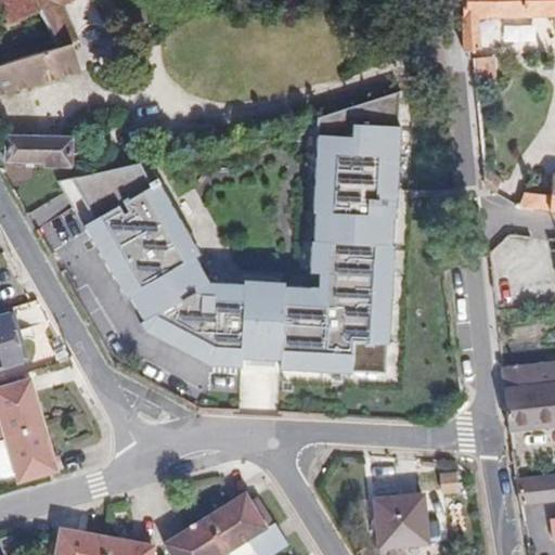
[(0,0),(0,27),(17,55),(0,59),(0,92),(84,71),(66,3),(69,0),(0,0)]
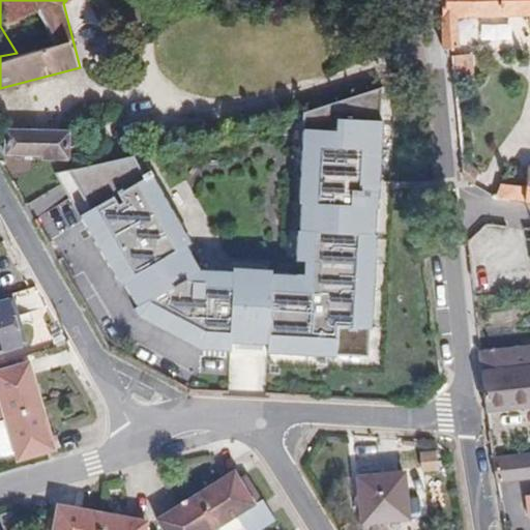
[(529,0),(441,0),(443,49),(452,49),(459,48),(457,18),(529,16),(529,23),(529,0)]
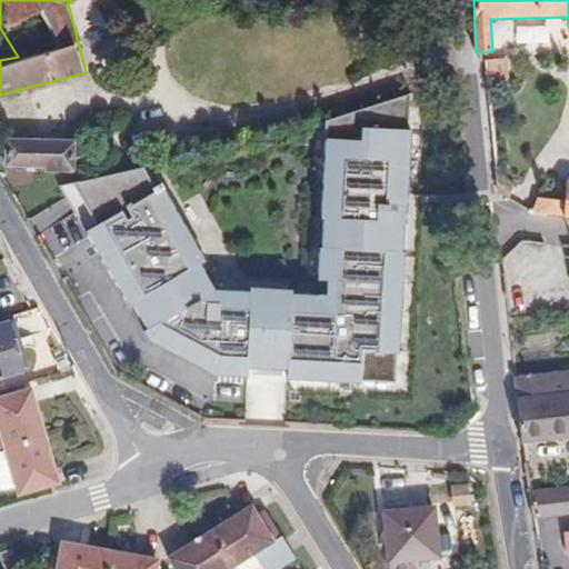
[(506,73),(505,60),(486,61),(487,75),(506,73)]
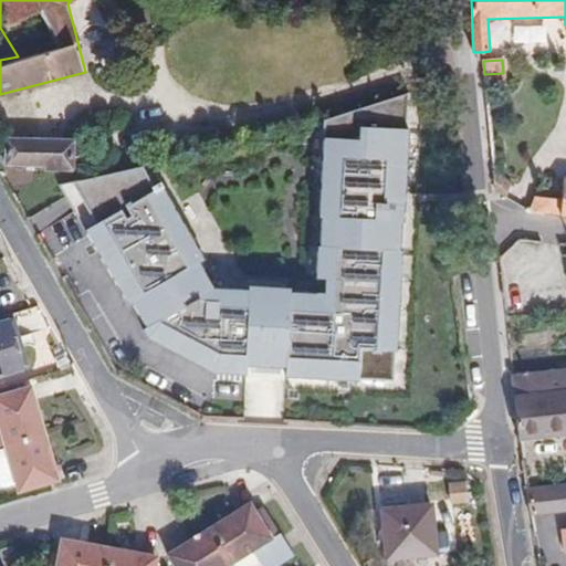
[(148,163),(58,184),(84,230),(91,227),(103,247),(96,251),(125,302),(128,301),(144,326),(140,328),(145,336),(212,371),(244,374),(244,365),(249,365),(279,367),(284,367),(284,376),(356,379),(356,378),(391,379),(394,348),(395,348),(400,249),(398,249),(407,128),(405,127),(406,92),(322,117),(317,216),(318,216),(317,244),(315,244),(314,276),(323,276),(322,292),(289,290),(289,285),(248,283),(248,287),(213,286),(198,260),(202,258),(148,163)]
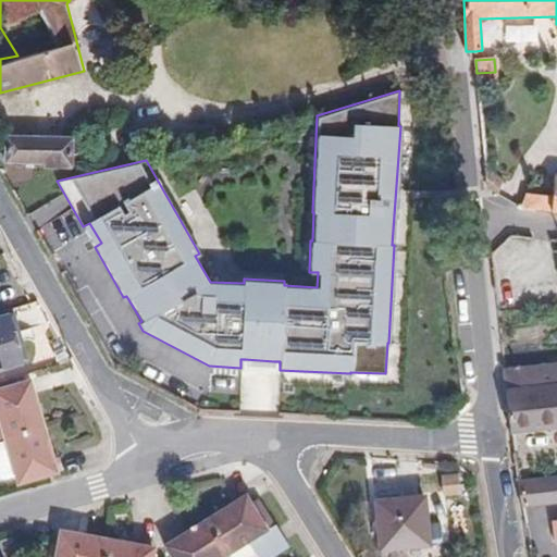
[(0,163),(34,164),(34,168),(62,169),(62,138),(0,137),(0,163)]
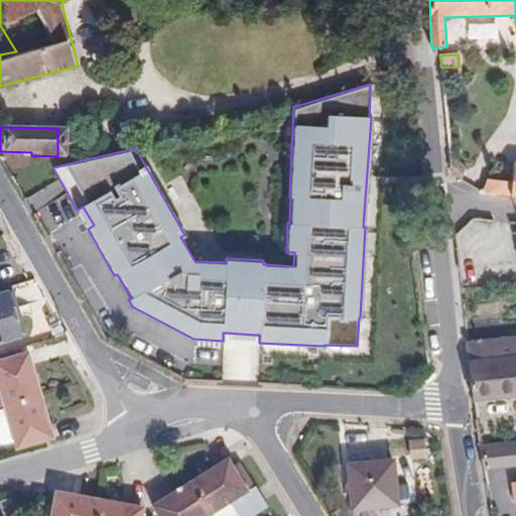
[(467,166),(453,155),(449,155),(450,171),(462,181),(467,166)]
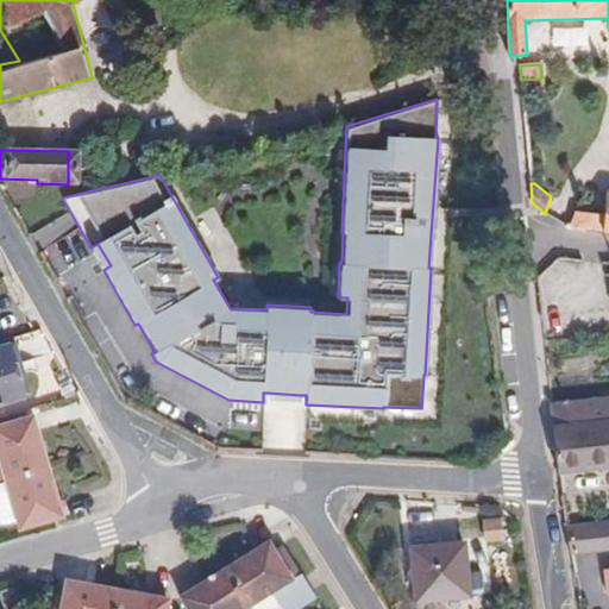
[(604,214),(575,212),(570,226),(603,231),(604,214)]
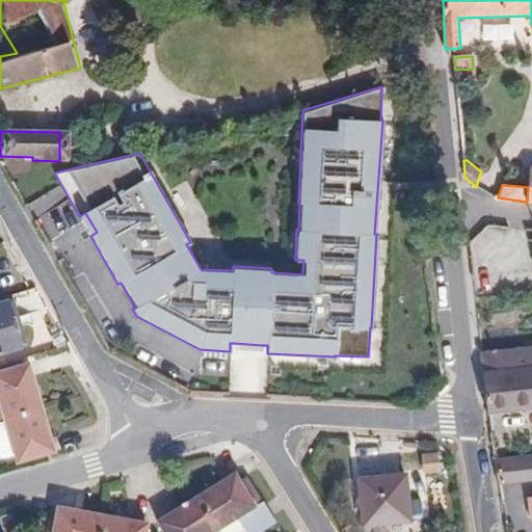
[(85,213),(79,216),(90,236),(97,232),(85,213)]
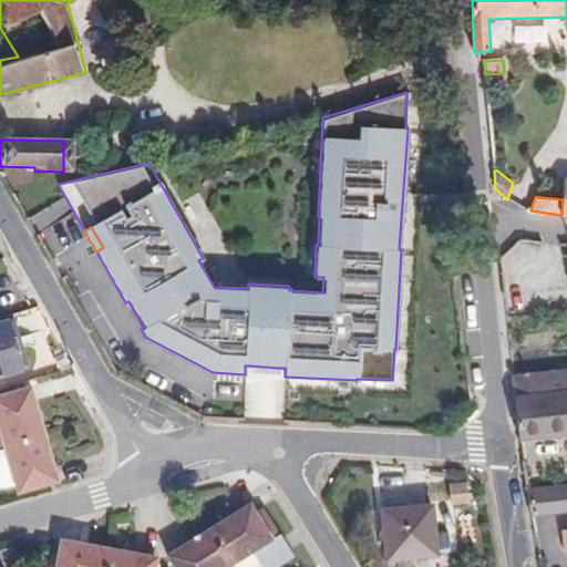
[(0,373),(19,369),(4,319),(0,319),(0,373)]
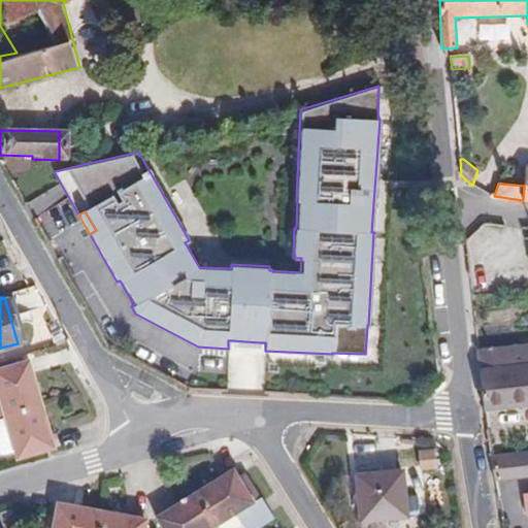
[(527,344),(519,345),(477,351),(480,369),(485,409),(527,404),(527,344)]
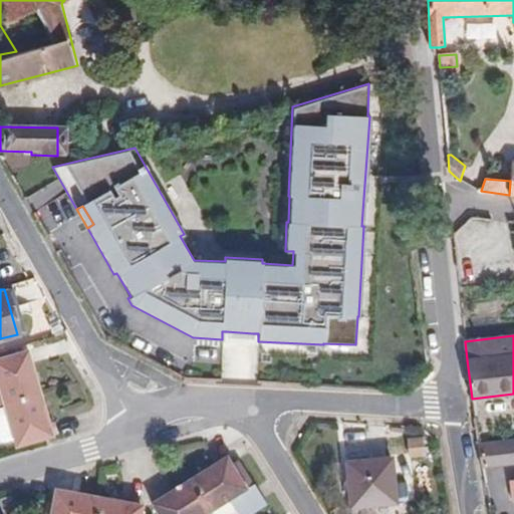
[(25,372),(19,350),(14,351),(21,373),(25,372)]
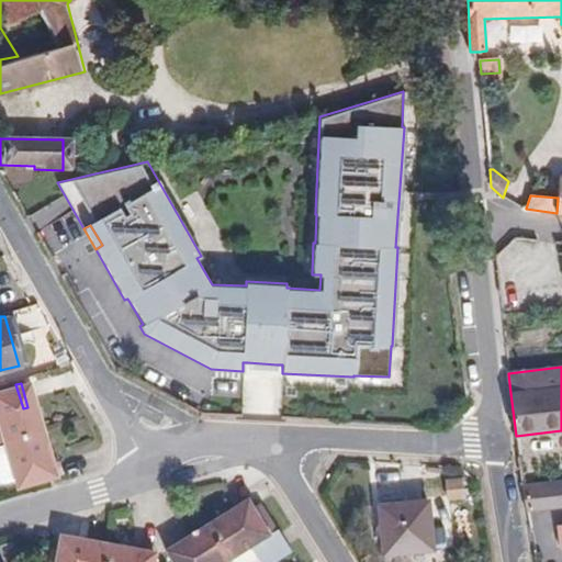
[(0,440),(34,430),(27,407),(23,408),(15,384),(0,388),(0,440)]
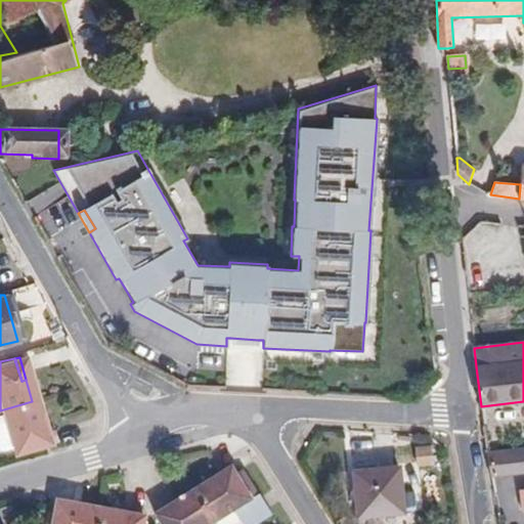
[(40,448),(34,425),(39,424),(32,401),(0,410),(0,429),(5,447),(8,457),(31,451),(40,448)]
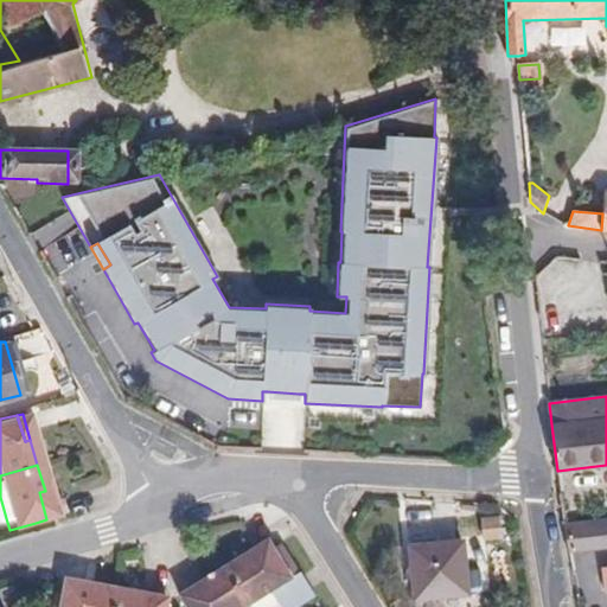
[(46,519),(53,517),(45,491),(39,492),(46,519)]
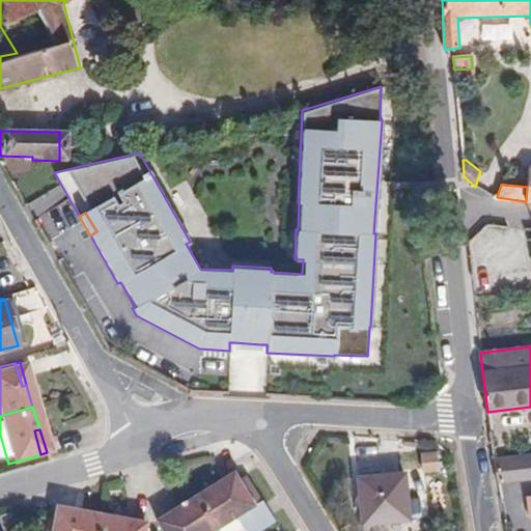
[(498,483),(514,481),(508,448),(493,451),(493,453),(498,483)]
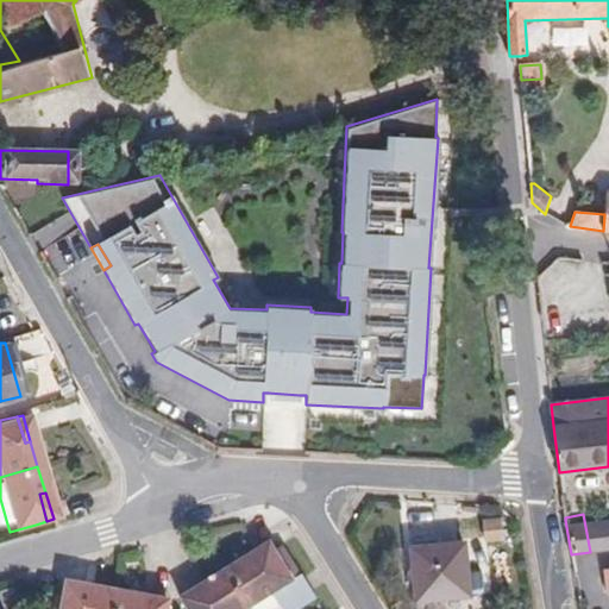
[(268,540),(255,547),(243,554),(245,559),(270,545),(268,540)]
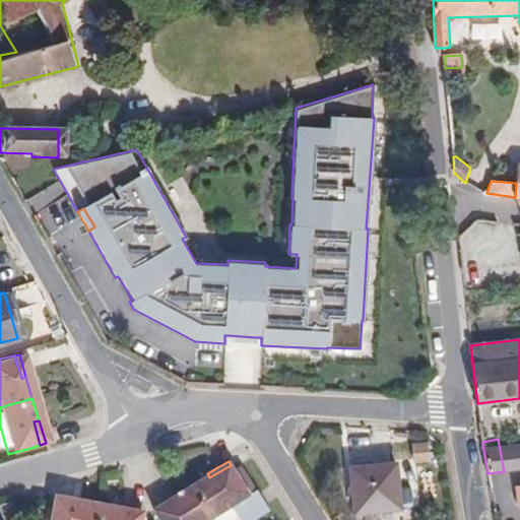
[(402,508),(398,462),(352,465),(356,512),(402,508)]
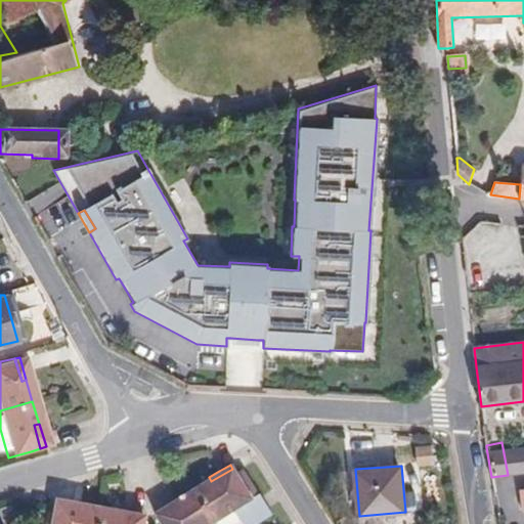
[(232,469),(211,481),(209,477),(193,487),(214,522),(234,509),(243,523),(253,523),(270,514),(242,469),(238,471),(235,473),(232,469)]
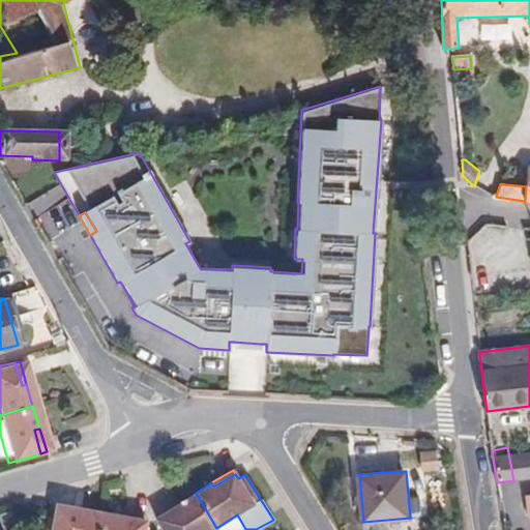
[(212,529),(216,528),(196,493),(177,504),(179,508),(158,522),(162,526),(164,529),(212,529)]
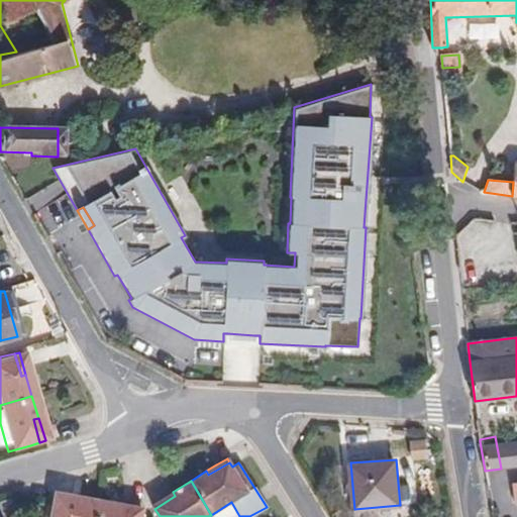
[(72,493),(57,490),(56,496),(77,500),(79,494),(72,493)]
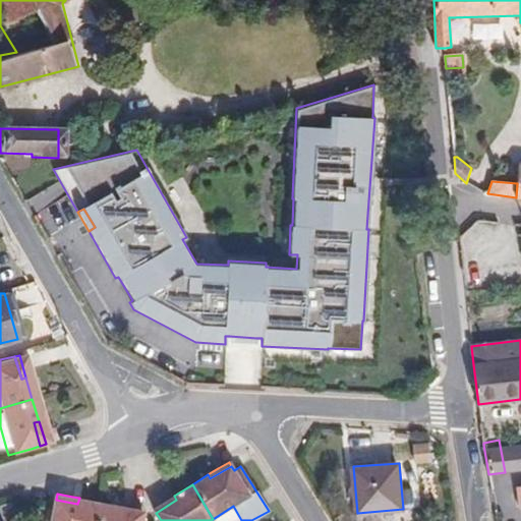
[(156,513),(176,500),(174,496),(154,509),(156,513)]
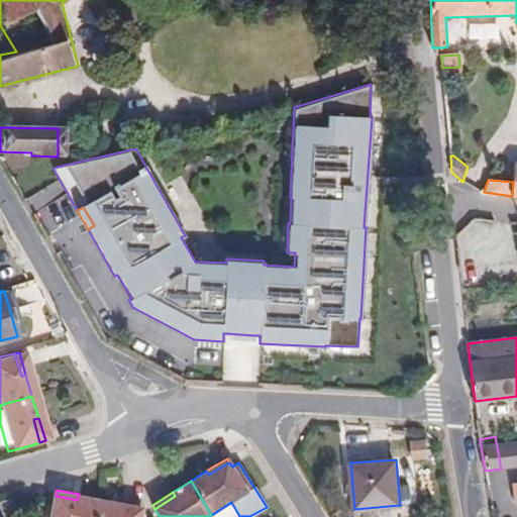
[(97,516),(101,499),(79,494),(77,500),(56,496),(55,500),(50,516),(97,516)]
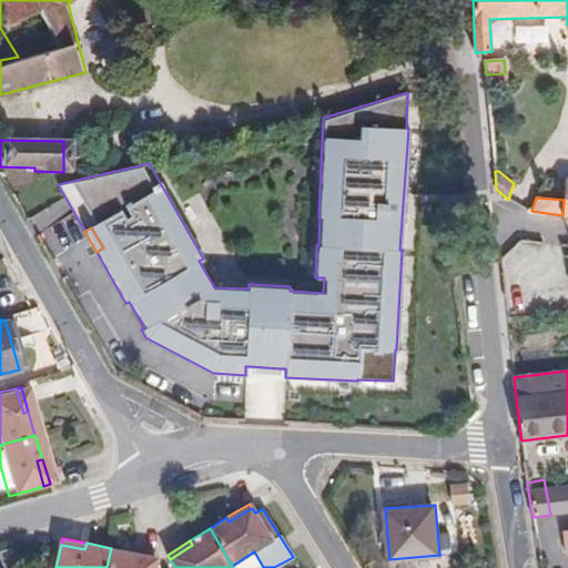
[(160,563),(134,559),(135,553),(111,548),(107,567),(159,567),(160,563)]
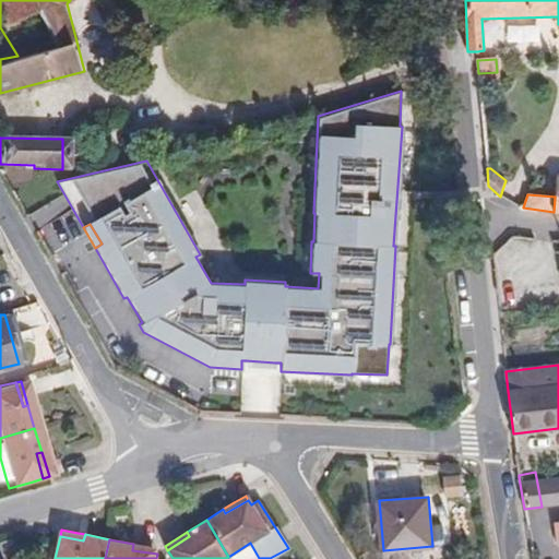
[(157,554),(158,547),(133,544),(132,550),(157,554)]
